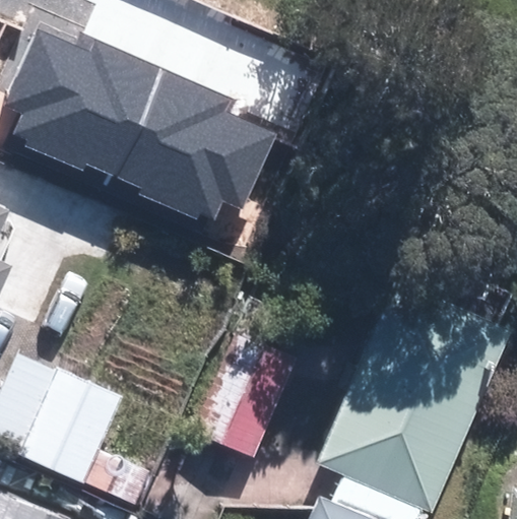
[(85,166),(113,178),(160,68),(93,39),(86,53),(37,31),(4,106),(23,114),(13,135),(26,141),(21,151),(80,177),(85,166)]
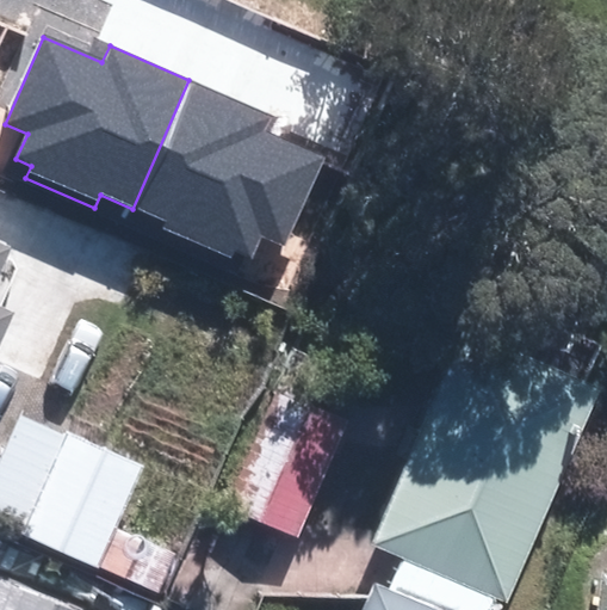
[(161,236),(228,265),(233,253),(249,260),(260,236),(282,246),(322,155),(264,130),(270,116),(189,80),(132,209),(166,225),(161,236)]
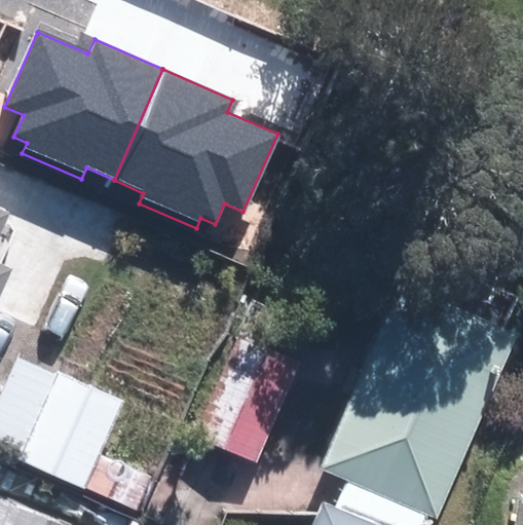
[(0,280),(6,267),(0,264),(0,228),(8,210),(0,205),(0,280)]
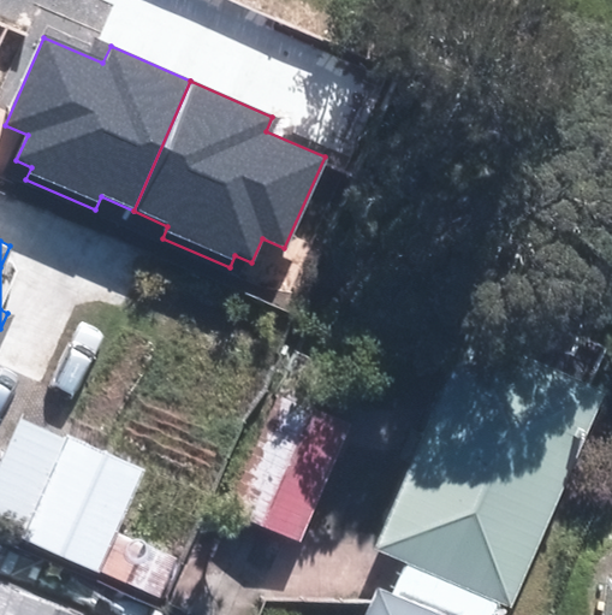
[(498,614),(506,596),(518,601),(611,377),(471,318),(379,539),(406,550),(394,581),(380,575),(363,614),(498,614)]
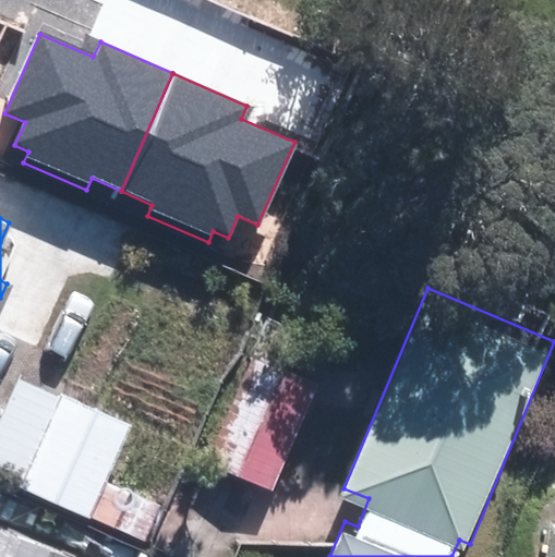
[(285,356),(301,321),(268,305),(202,451),(274,484),(324,374),(285,356)]
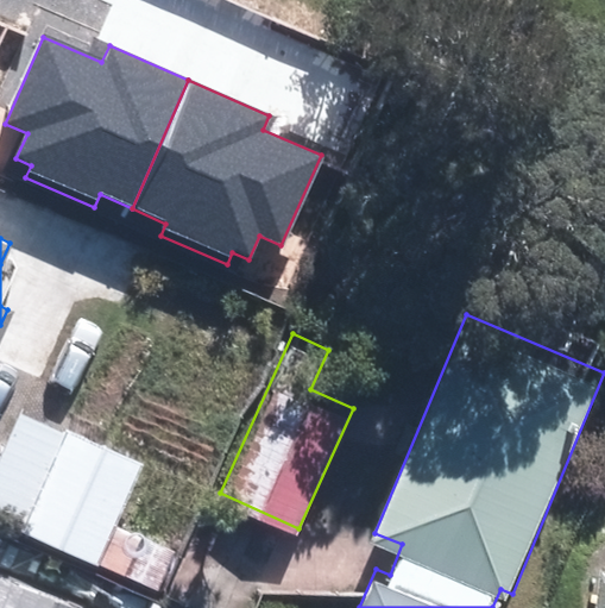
[(14,413),(0,445),(0,513),(20,522),(18,530),(98,564),(114,525),(143,459),(63,426),(61,433),(14,413)]
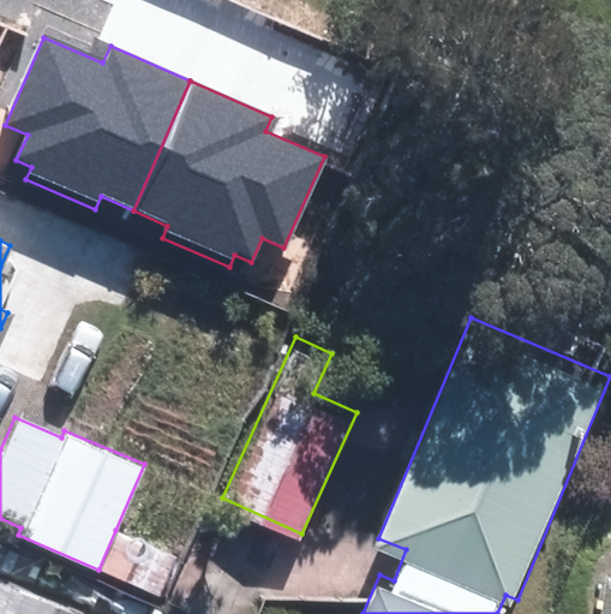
[(115,530),(99,570),(157,594),(174,554),(115,530)]
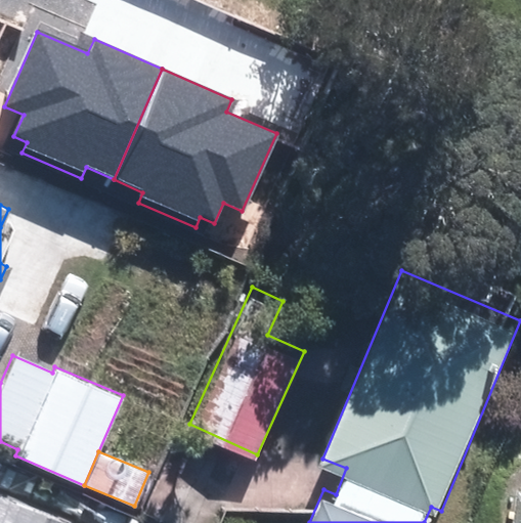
[(89,522),(91,520),(0,485),(0,522),(89,522)]
